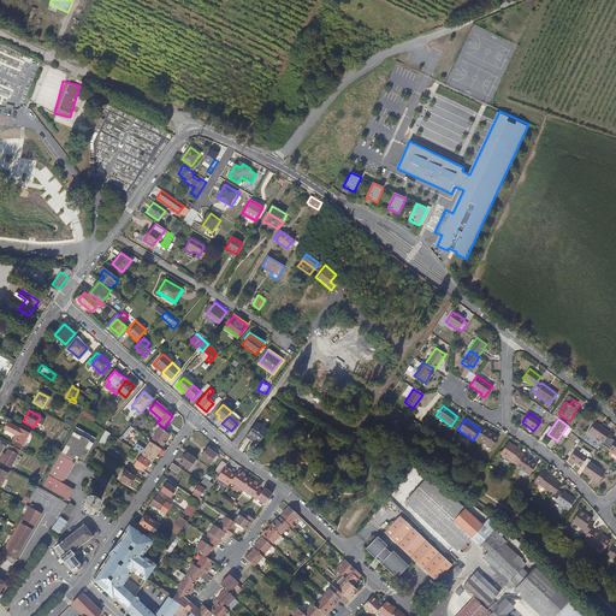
[(247,434),(247,436),(254,442),(256,438),(260,440),(268,430),(256,421),(247,434)]
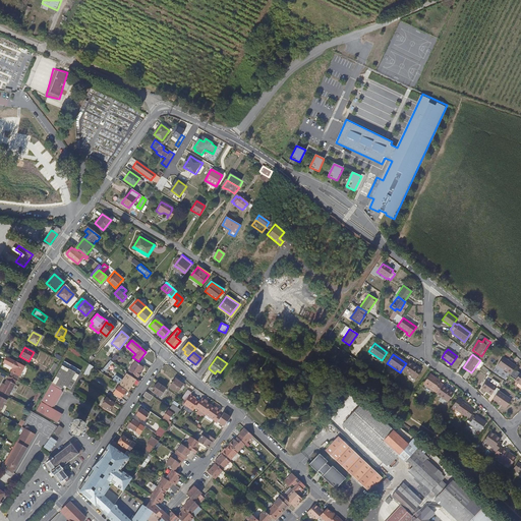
[(498,364),(510,373),(514,368),(516,366),(504,356),(498,364)]
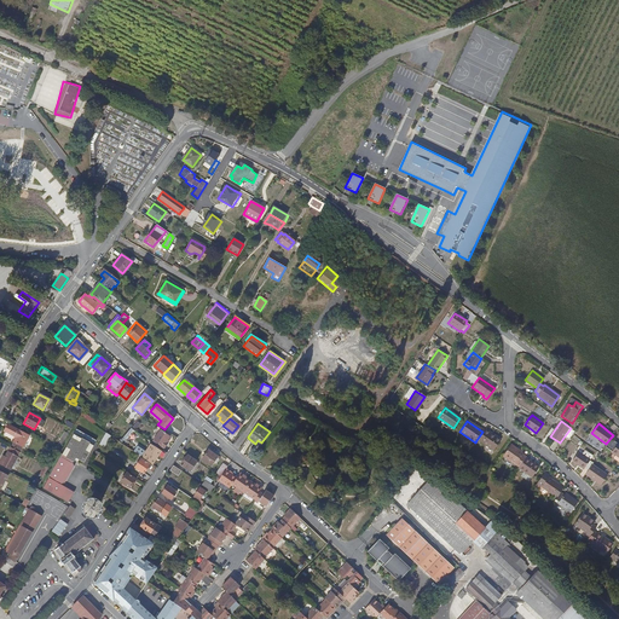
[(10,447),(19,452),(28,437),(7,424),(4,432),(16,438),(10,447)]
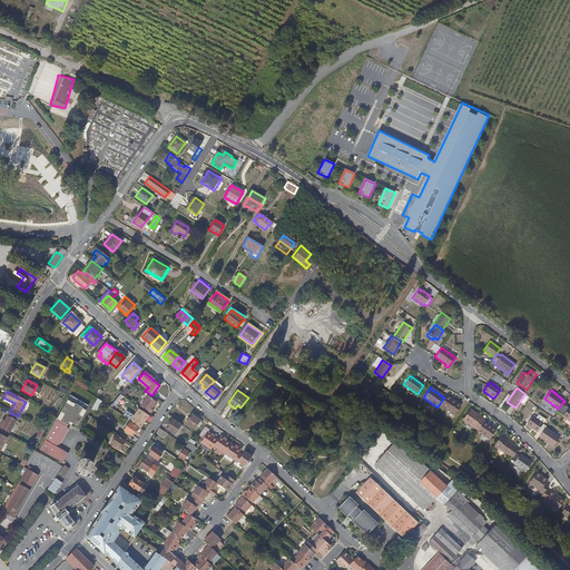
[(39,449),(60,461),(65,452),(55,446),(56,444),(56,445),(59,443),(67,429),(67,426),(66,425),(67,423),(68,424),(70,420),(77,424),(86,410),(85,410),(87,404),(70,395),(39,449)]
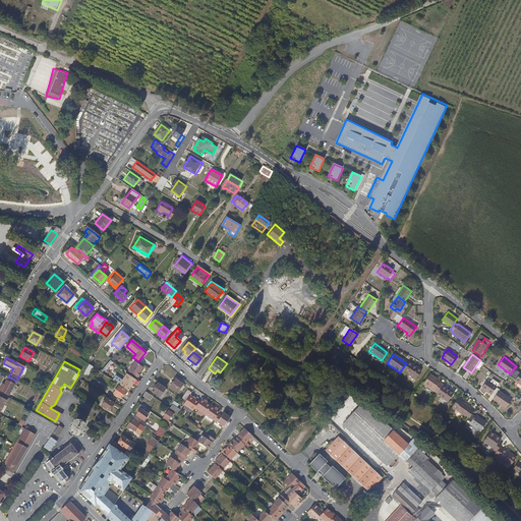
[(134,362),(129,371),(137,377),(140,372),(139,371),(141,367),(134,362)]
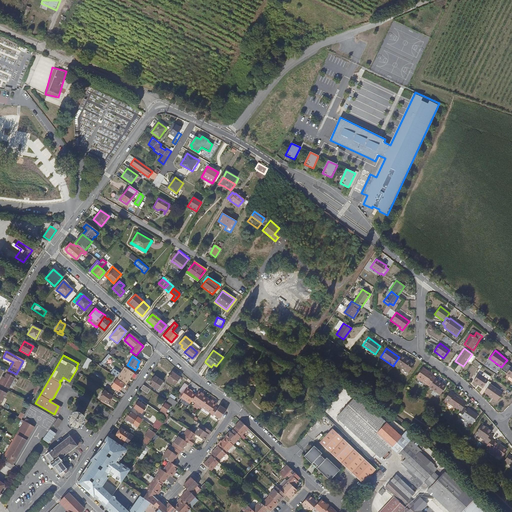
[(399,357),(394,364),(407,373),(413,365),(400,356),(399,357)]
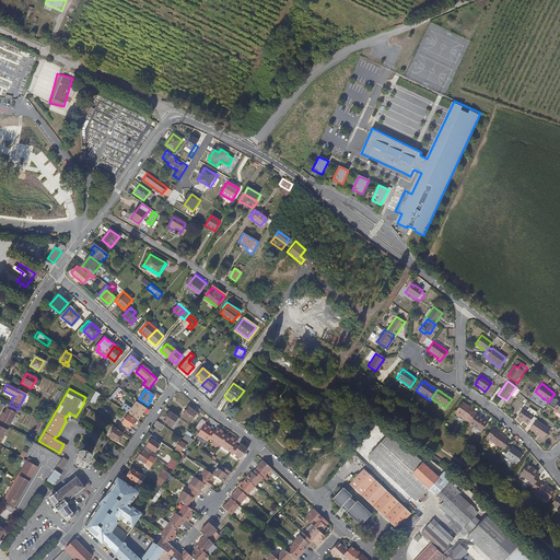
[(95,392),(90,401),(93,404),(100,394),(95,392)]
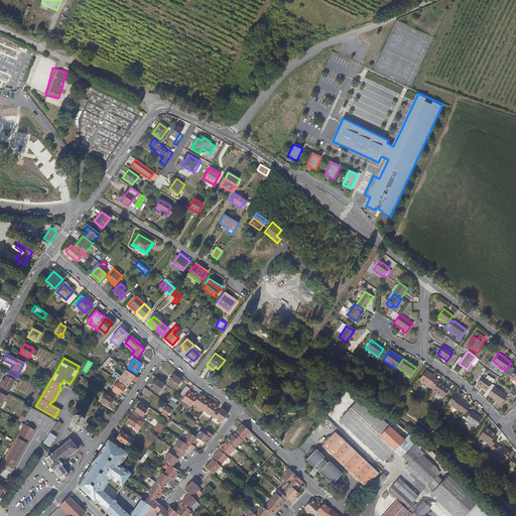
[(515,370),(509,365),(505,370),(504,372),(510,376),(509,377),(515,381),(515,369),(515,370)]
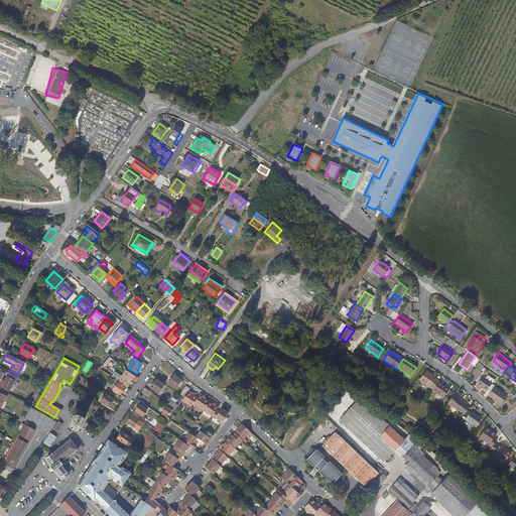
[(117,381),(127,387),(132,380),(136,382),(139,377),(135,375),(134,376),(125,369),(121,376),(117,381)]
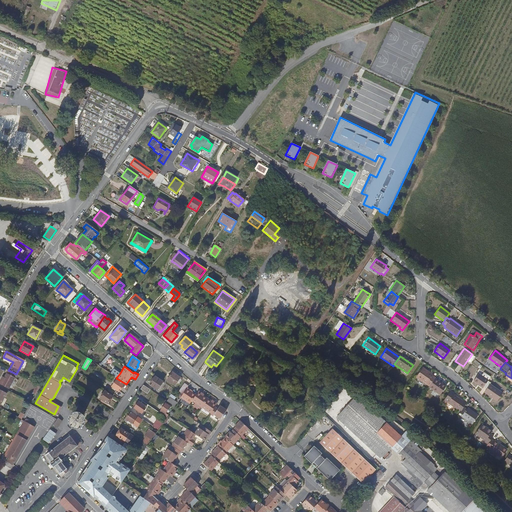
[(415,378),(429,387),(434,379),(435,378),(432,376),(422,368),(415,378)]
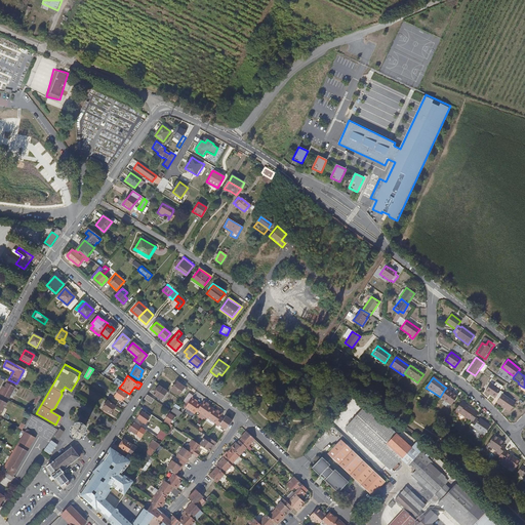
[(16,384),(8,379),(4,388),(2,387),(0,390),(0,394),(8,399),(16,384)]
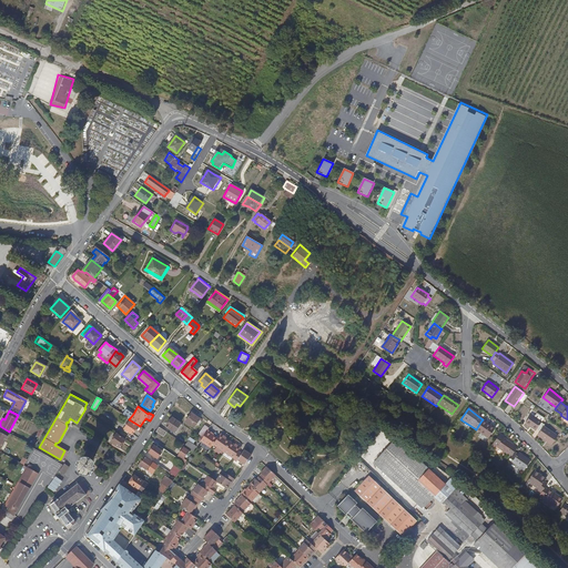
[(191,413),(184,422),(193,427),(199,418),(191,413)]
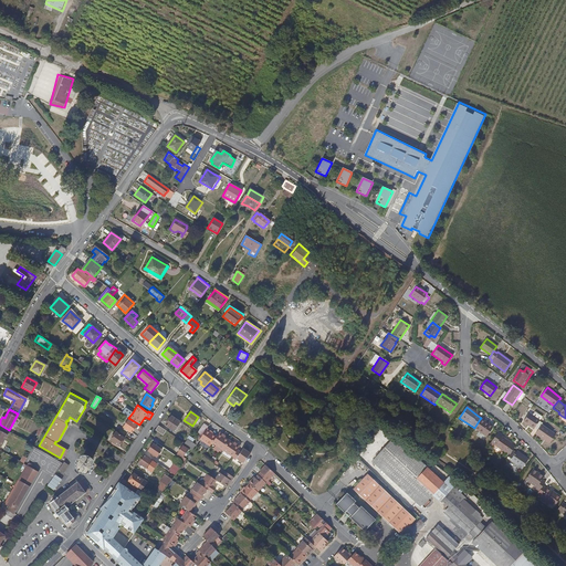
[(541,426),(542,423),(538,421),(538,420),(528,412),(522,421),(533,429),(533,428),(536,430),(541,426)]
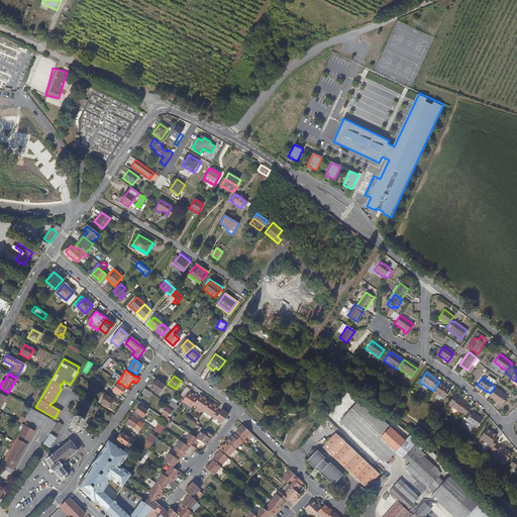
[(165,386),(165,385),(157,380),(150,388),(159,393),(163,387),(164,388),(165,387),(165,386)]
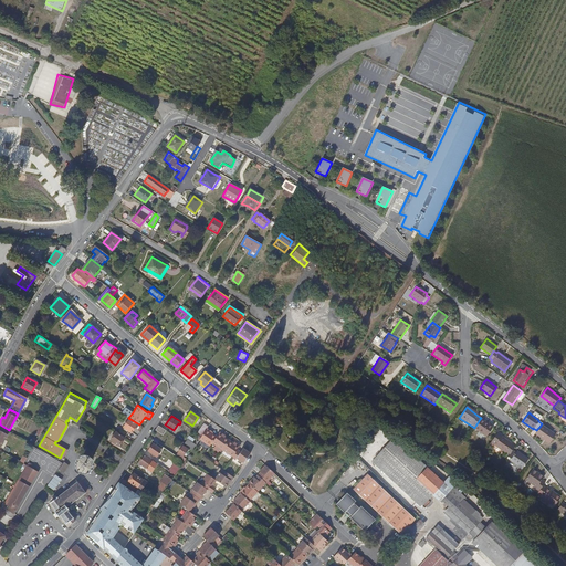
[(492,428),(480,419),(474,428),(473,429),(485,438),(492,428)]
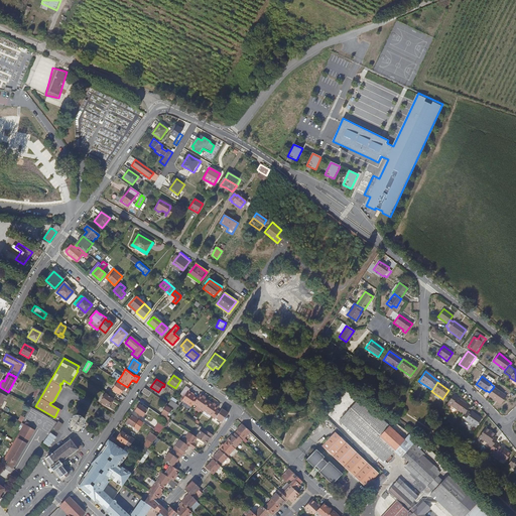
[(124,388),(117,383),(112,390),(119,394),(124,388)]
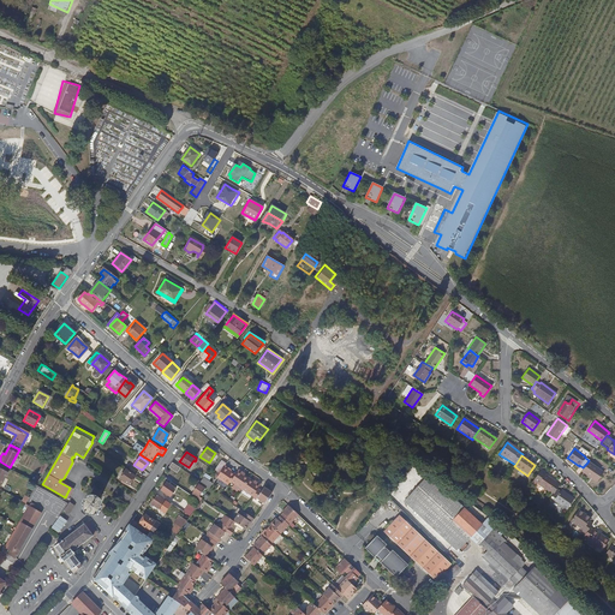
[(221,460),(215,470),(220,472),(225,466),(226,464),(221,460)]
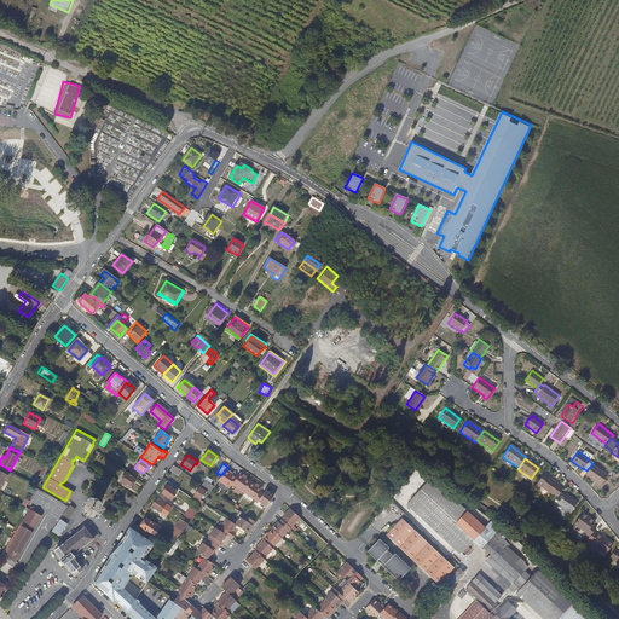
[(178,475),(181,470),(173,464),(171,469),(178,475)]
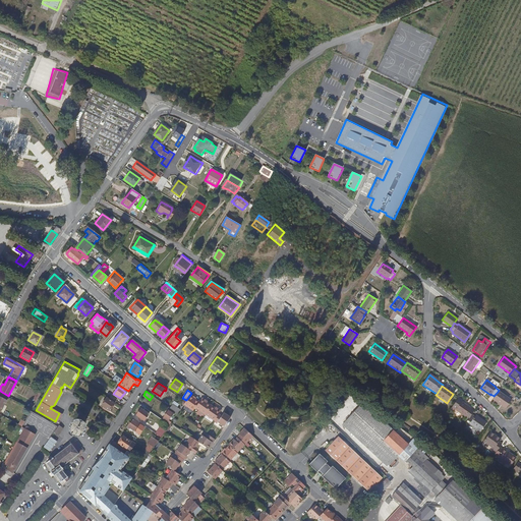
[(510,401),(498,392),(494,396),(491,399),(504,408),(510,401)]
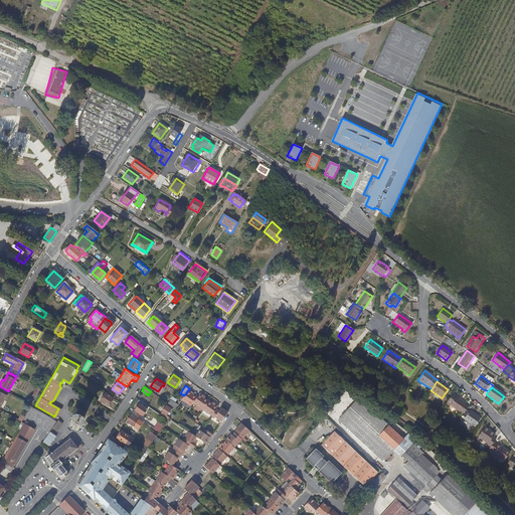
[(184,395),(181,400),(190,406),(193,403),(197,397),(193,394),(191,393),(191,392),(188,390),(184,395)]
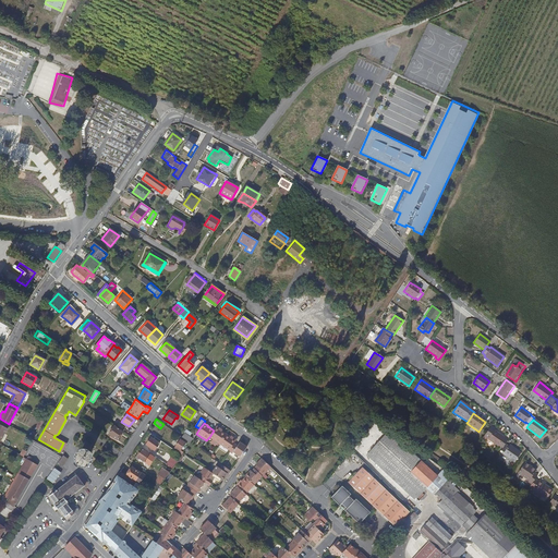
[(113,426),(108,435),(117,440),(119,437),(121,438),(123,434),(122,433),(122,432),(113,426)]
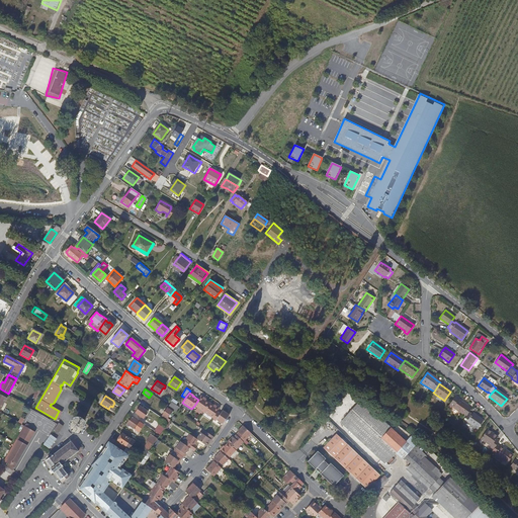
[(204,399),(201,396),(198,400),(194,406),(203,412),(209,403),(205,401),(203,400),(204,399)]
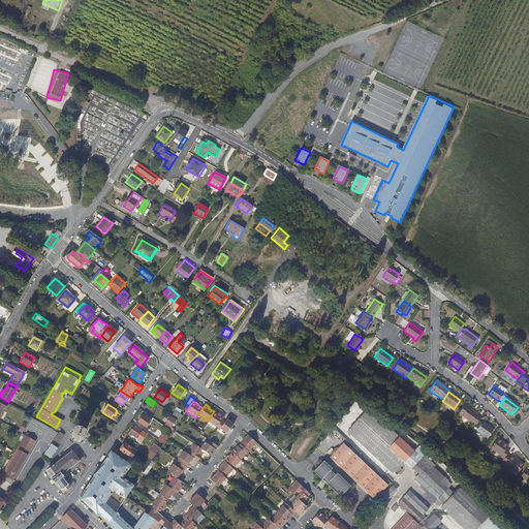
[(472,424),(477,415),(468,408),(462,416),(472,424)]
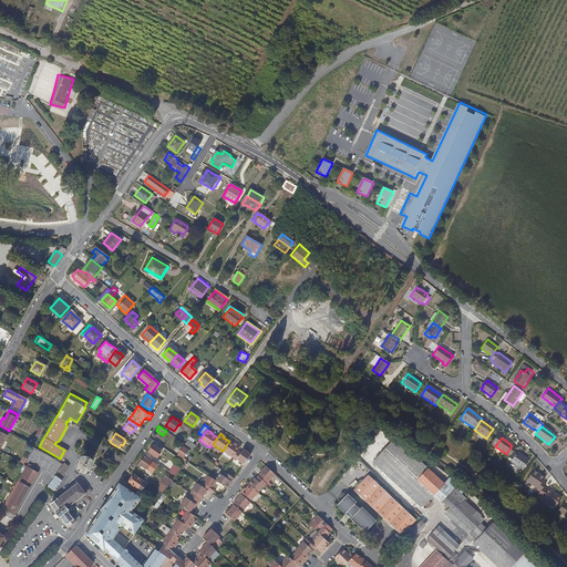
[(188,440),(185,443),(193,449),(196,445),(188,440)]
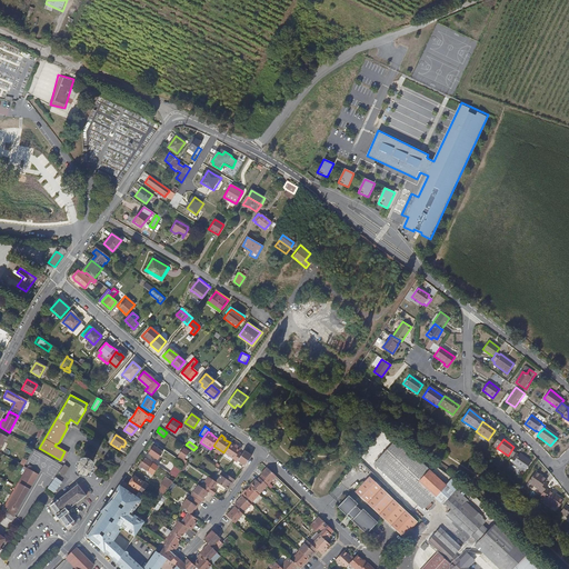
[(235,446),(230,442),(223,452),(235,459),(239,452),(241,449),(238,446),(237,447),(235,446)]
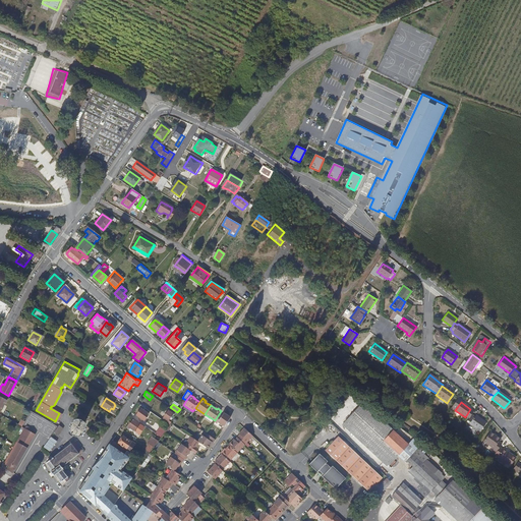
[(140,408),(136,414),(145,420),(149,413),(140,408)]
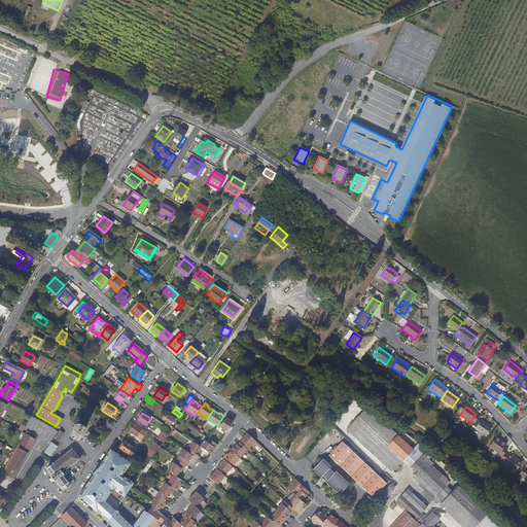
[(392,472),(405,460),(414,451),(378,416),(376,414),(355,435),(392,472)]
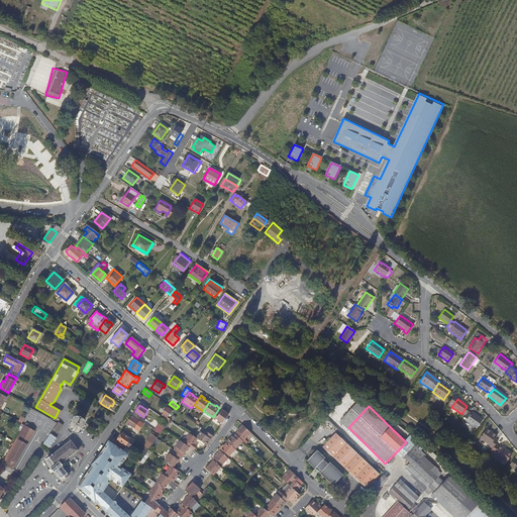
[(163,414),(162,416),(168,421),(170,419),(171,417),(168,415),(172,410),(167,407),(162,413),(163,414)]
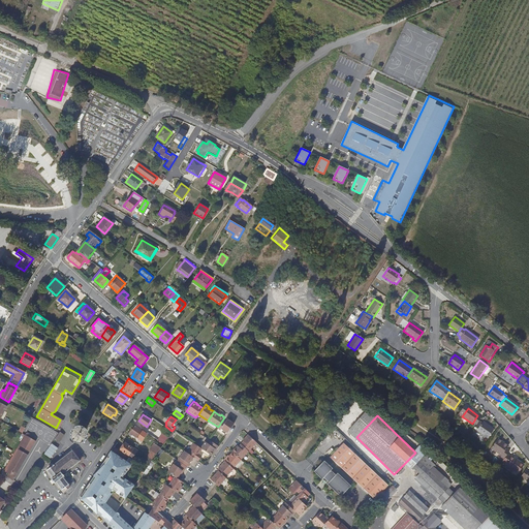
[(225,423),(222,421),(218,427),(217,428),(220,430),(221,428),(227,433),(235,424),(227,418),(225,423)]
